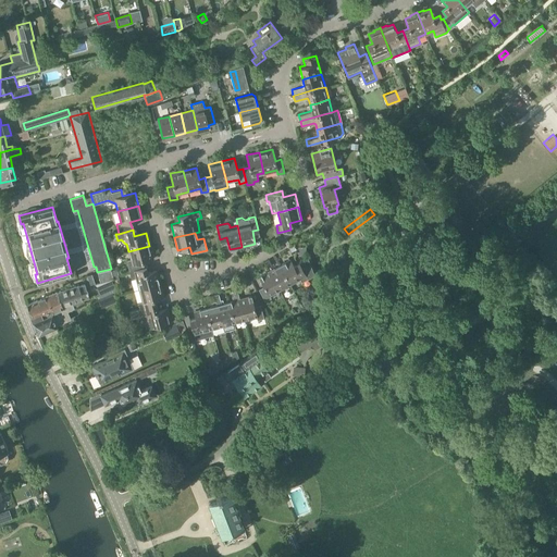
[(326,239),(330,246),(338,243),(334,235),(326,239)]
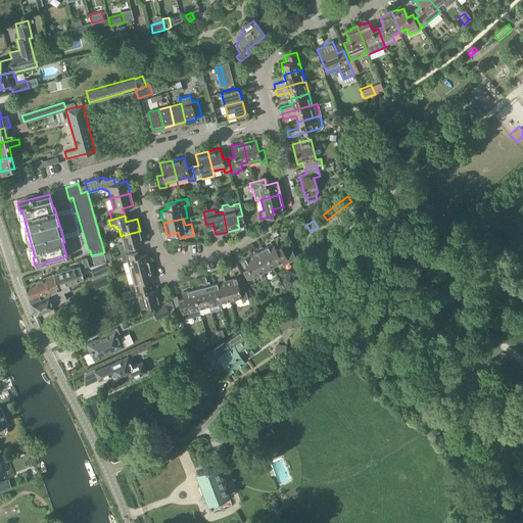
[(140,231),(121,236),(123,243),(119,244),(122,254),(134,251),(133,245),(143,242),(140,231)]
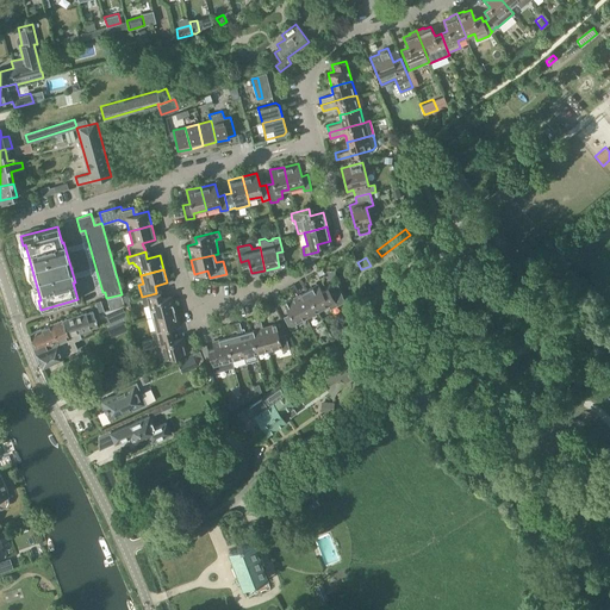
[(318,284),(305,291),(317,311),(329,305),(330,309),(344,300),(337,281),(322,290),(318,284)]
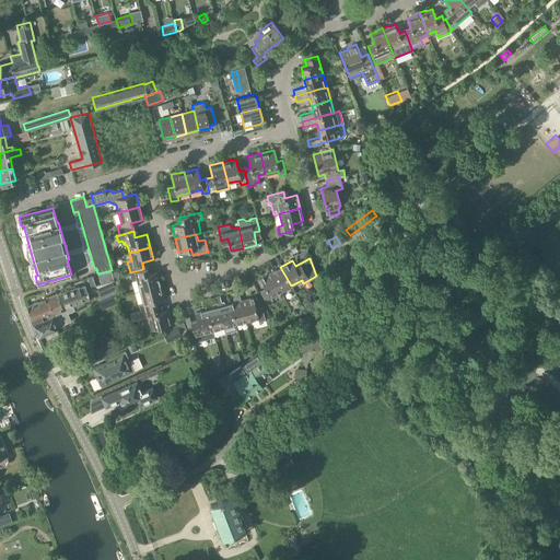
[(271,272),(281,291),(291,286),(280,267),(271,272)]
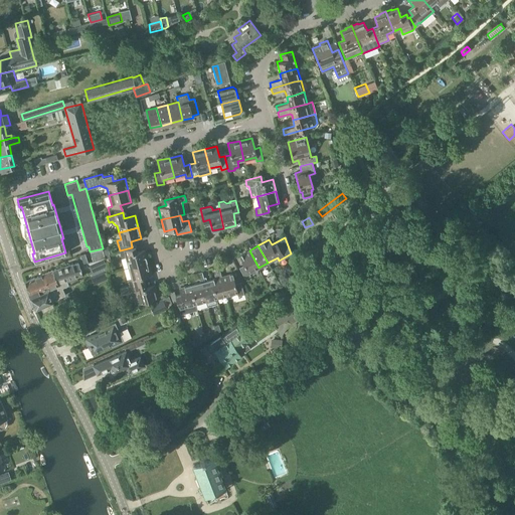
[(132,247),(120,250),(122,256),(126,255),(129,267),(148,262),(145,249),(134,252),(132,247)]
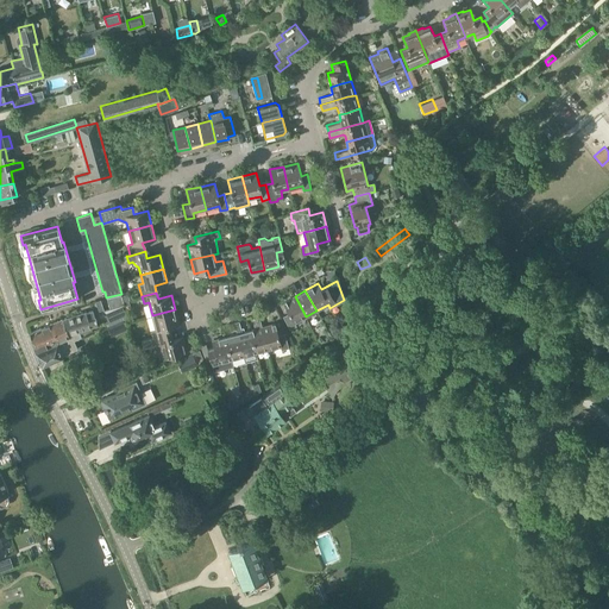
[(106,297),(110,308),(120,306),(124,305),(121,294),(106,297)]
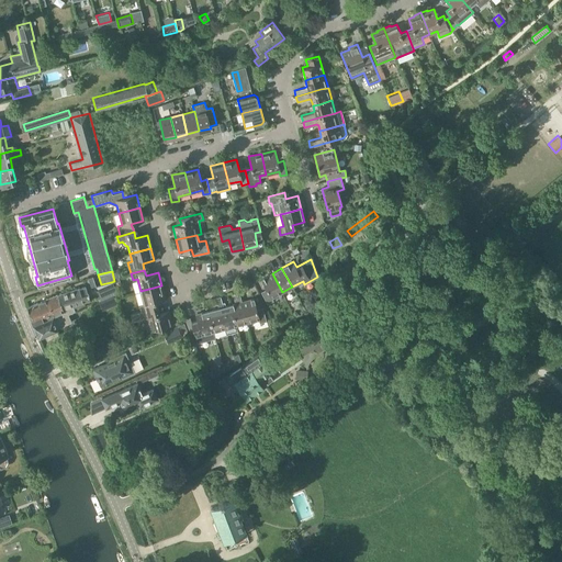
[(282,292),(272,273),(261,279),(267,289),(260,292),(267,304),(273,301),(272,298),(282,292)]
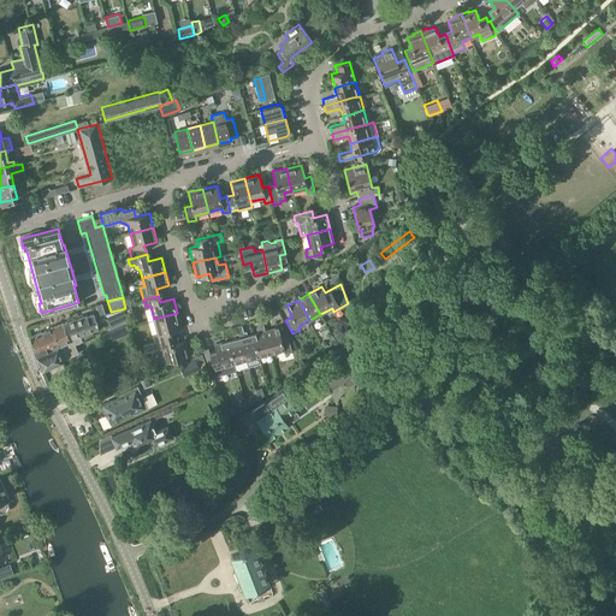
[(111,312),(105,313),(110,330),(119,326),(119,325),(126,324),(122,309),(111,312)]
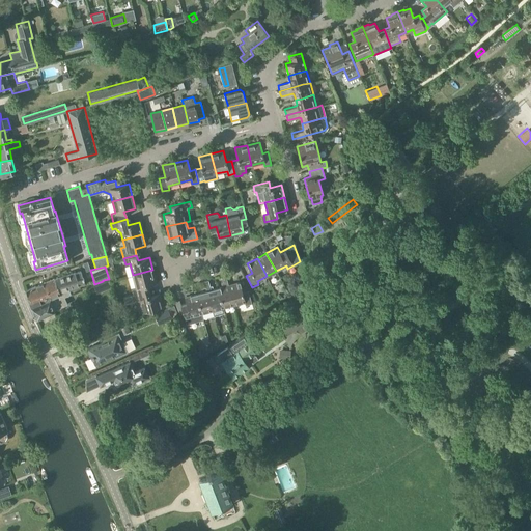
[(152,270),(133,275),(136,287),(132,288),(133,295),(146,290),(144,285),(156,282),(152,270)]
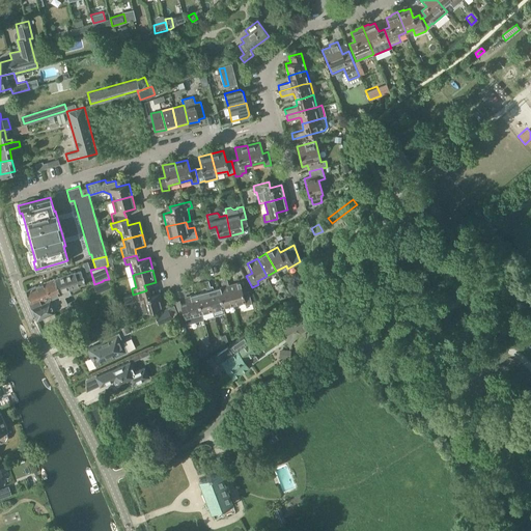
[(63,275),(68,288),(70,291),(80,287),(79,285),(84,283),(80,271),(75,273),(74,271),(63,275)]
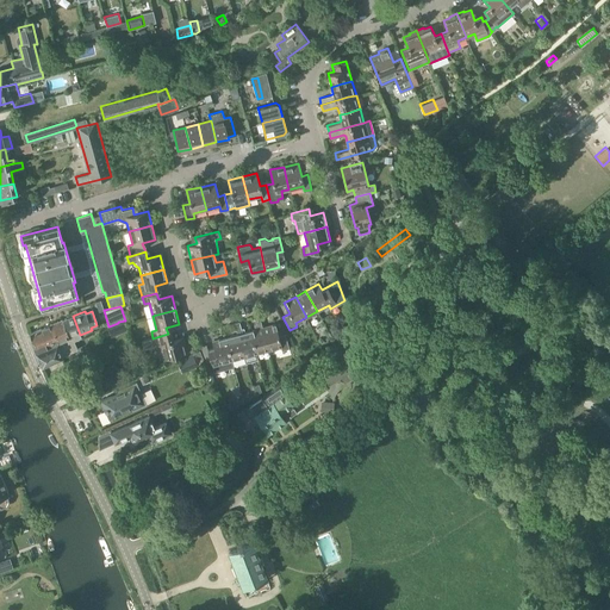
[(73,316),(61,319),(68,335),(79,331),(73,316)]
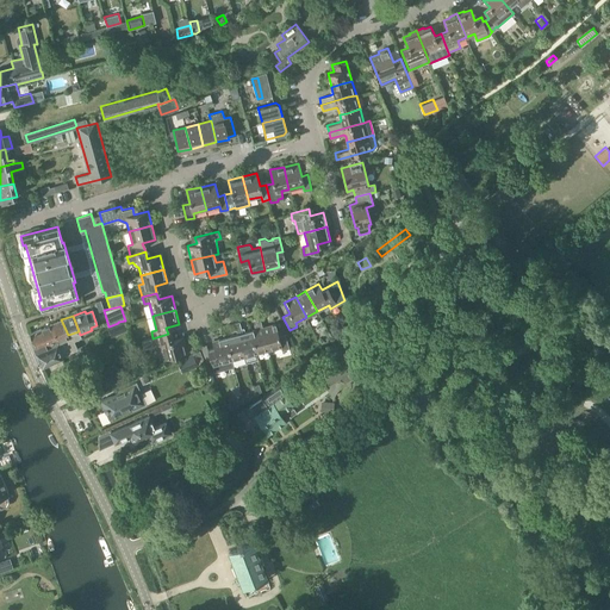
[(61,319),(49,325),(57,343),(47,348),(45,346),(35,350),(42,366),(49,362),(51,368),(63,363),(61,358),(62,356),(70,353),(69,352),(78,349),(74,340),(81,337),(80,335),(79,331),(68,335),(61,319)]
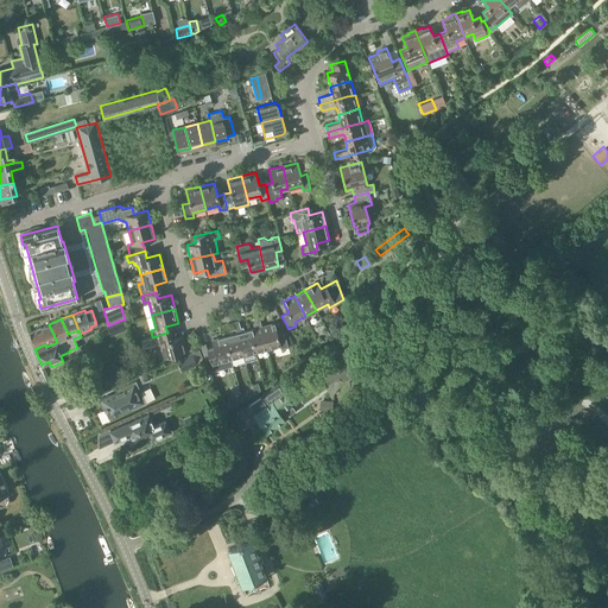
[(255,352),(248,329),(244,331),(242,327),(240,327),(239,321),(234,322),(244,355),(245,362),(257,359),(255,352)]
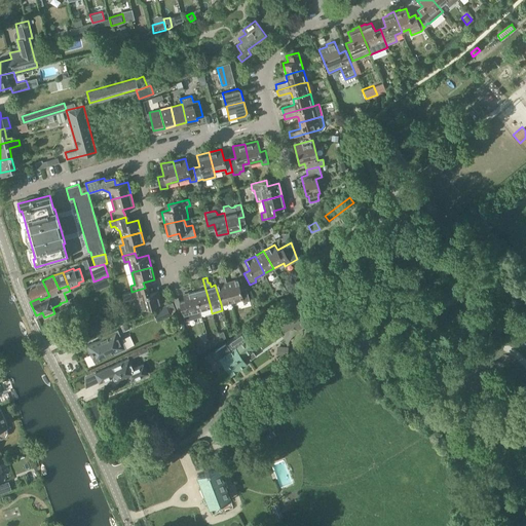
[(194,291),(199,310),(211,307),(202,278),(197,279),(200,289),(194,291)]
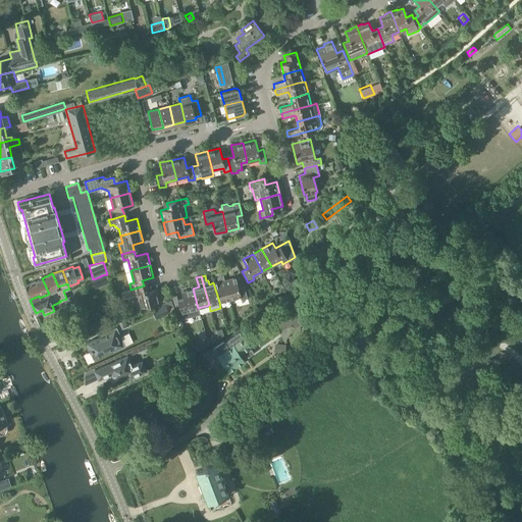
[(224,279),(223,276),(219,277),(217,278),(218,281),(213,282),(219,302),(229,300),(224,279)]
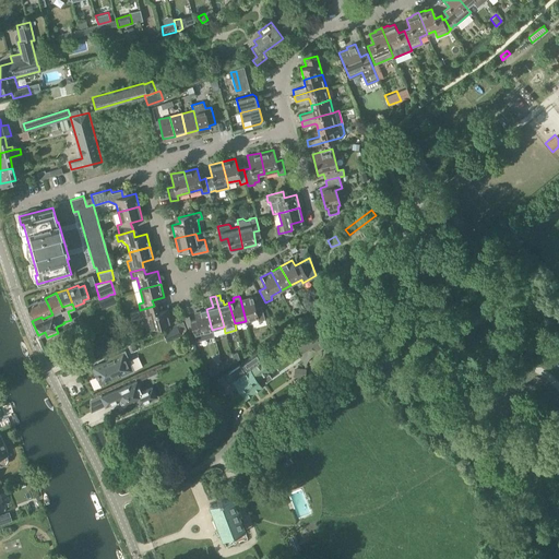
[(45,298),(45,297),(26,307),(32,321),(42,317),(43,319),(52,314),(45,298)]
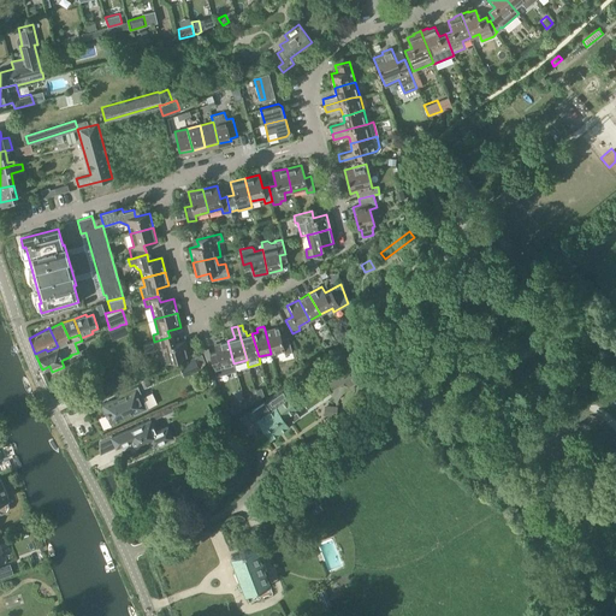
[(265,330),(271,354),(284,350),(284,354),(291,351),(288,337),(282,338),(278,327),(265,330)]
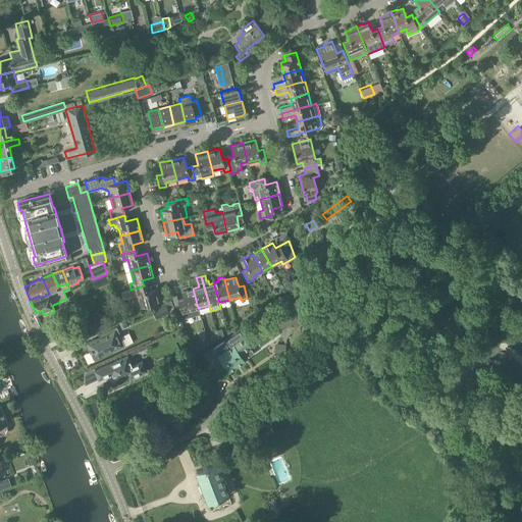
[(291,277),(283,281),(285,286),(293,283),(291,277)]
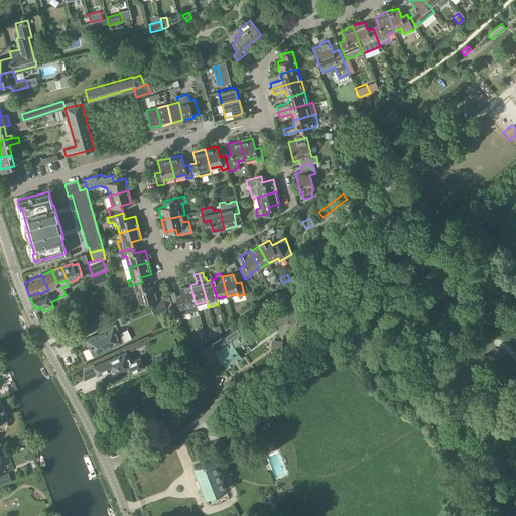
[(142,282),(129,286),(120,288),(121,295),(135,291),(138,303),(157,297),(154,285),(143,288),(142,282)]
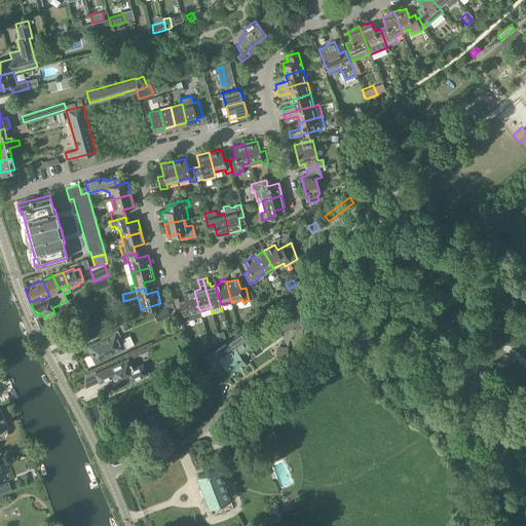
[(201,317),(199,310),(194,291),(183,294),(186,304),(180,305),(185,322),(201,317)]
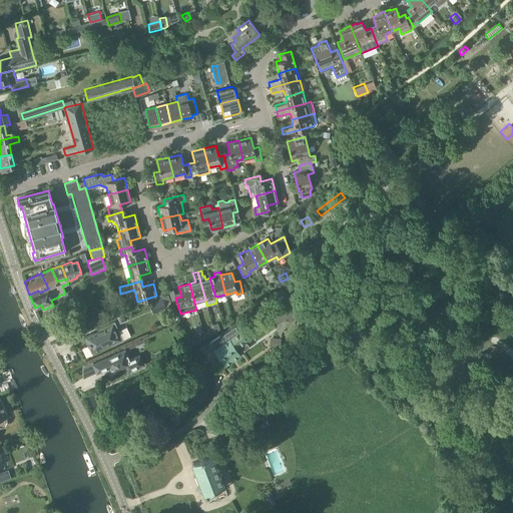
[(168,295),(149,303),(154,313),(172,305),(168,295)]
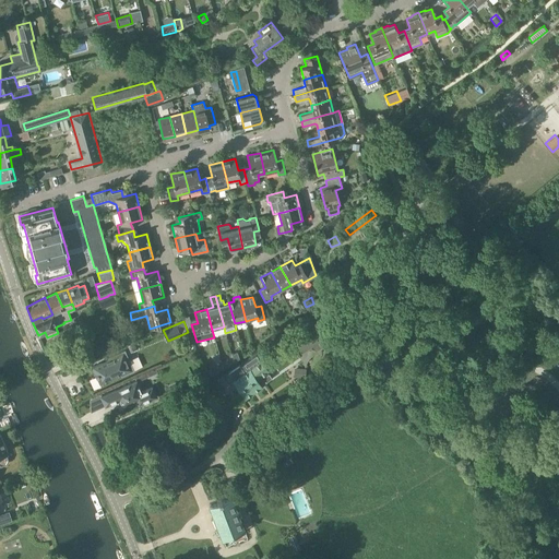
[(97,376),(99,382),(120,373),(121,376),(134,370),(125,349),(107,357),(108,359),(91,368),(94,375),(95,373),(96,376),(97,376)]
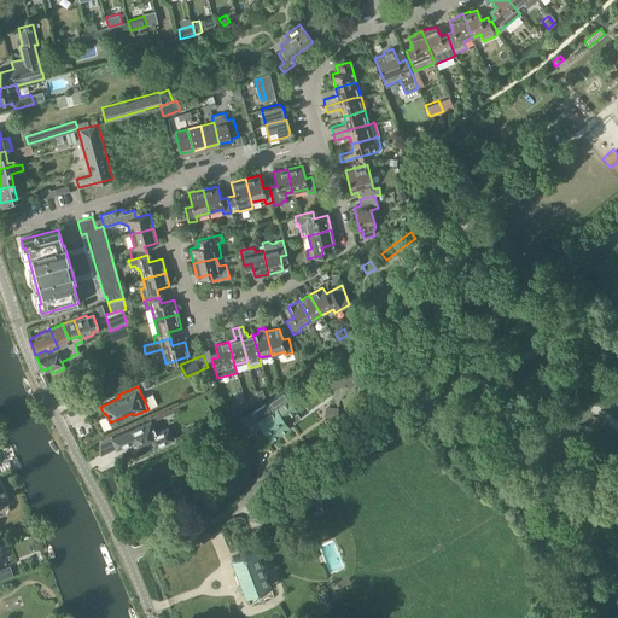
[(290,398),(289,400),(284,392),(266,404),(254,412),(272,438),(290,426),(289,425),(292,423),(293,423),(301,418),(296,409),(290,398)]
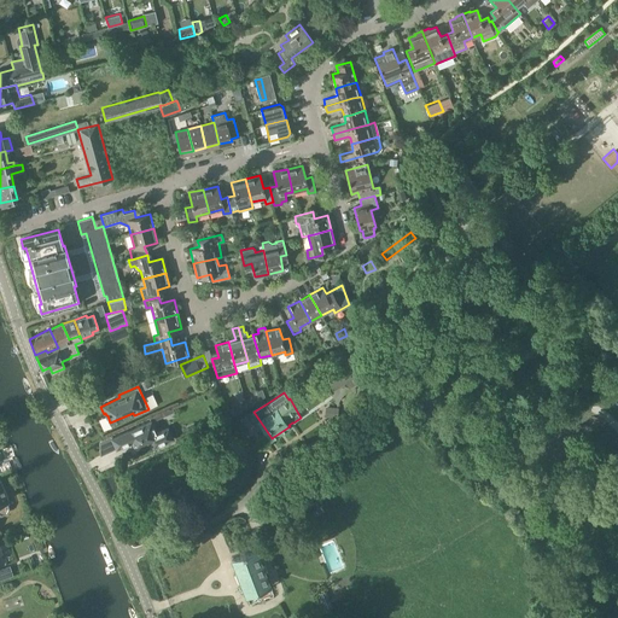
[(337,417),(338,408),(330,407),(328,417),(337,417)]
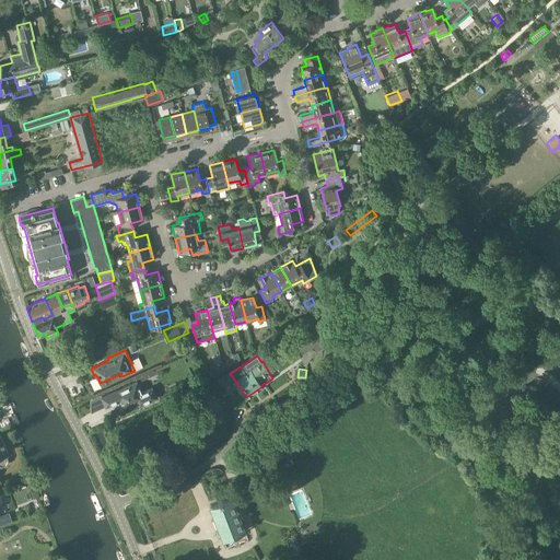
[(137,382),(107,394),(101,397),(105,406),(119,399),(123,407),(137,400),(139,405),(156,397),(152,387),(141,393),(137,382)]
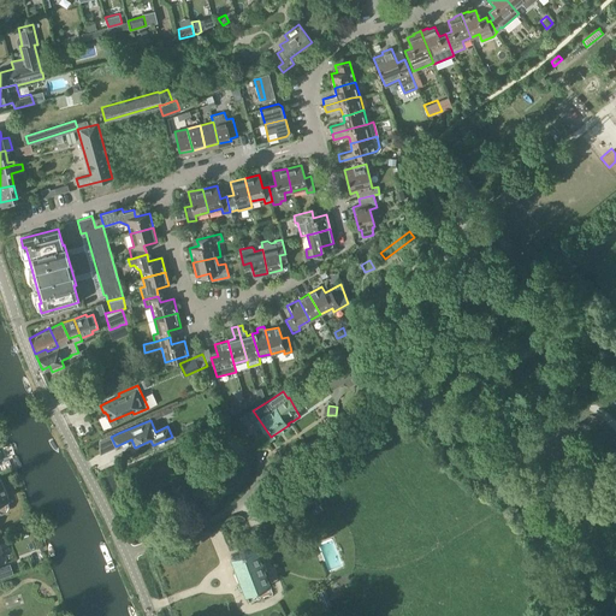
[(241,552),(231,556),(246,593),(254,590),(255,590),(260,588),(259,587),(268,584),(254,546),(246,550),(244,550),(240,551),(241,552)]
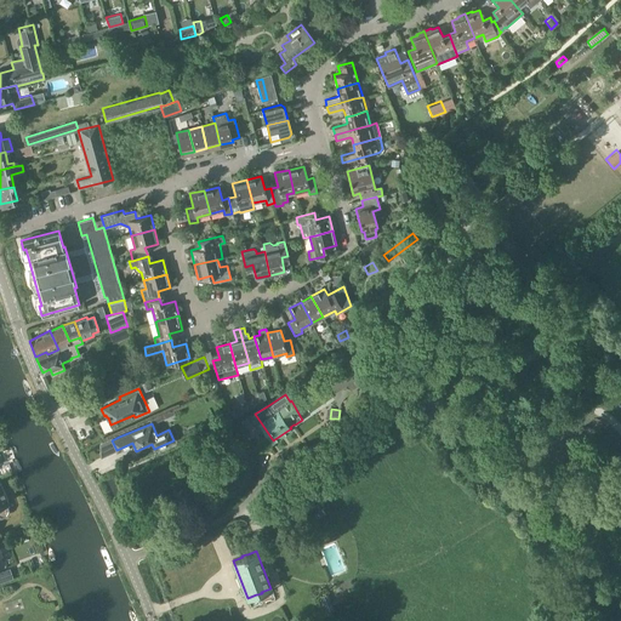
[(326,592),(318,596),(320,603),(329,599),(326,592)]
